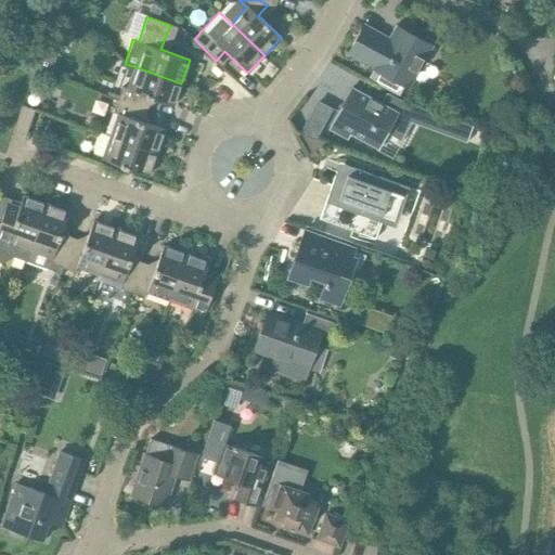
[(388,37),(363,24),(348,52),(373,67),(372,68),(374,69),(369,77),(400,94),(403,87),(409,90),(434,46),(396,26),(388,37)]
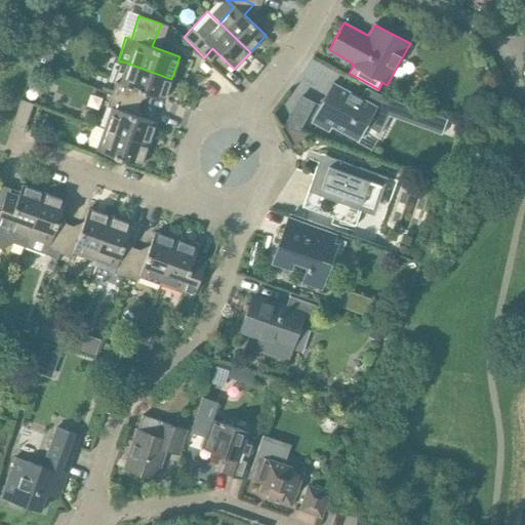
[(164,101),(171,79),(126,63),(119,83),(115,81),(112,91),(104,88),(103,91),(132,103),(136,92),(143,94),(145,93),(164,101)]
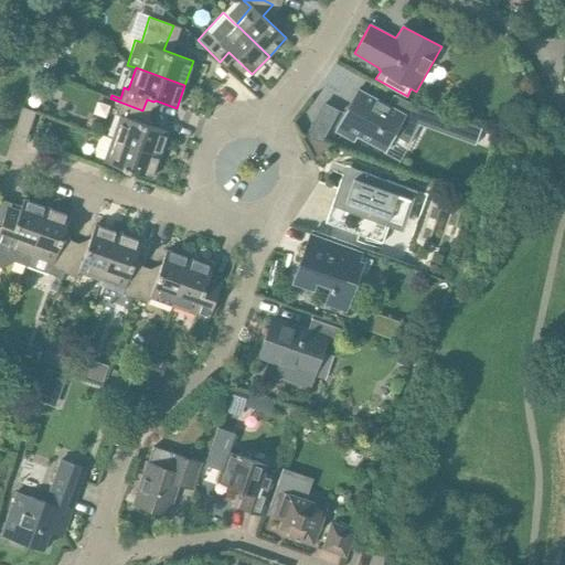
[(524,86),(518,91),(519,98),(525,102),(532,97),(531,89),(524,86)]
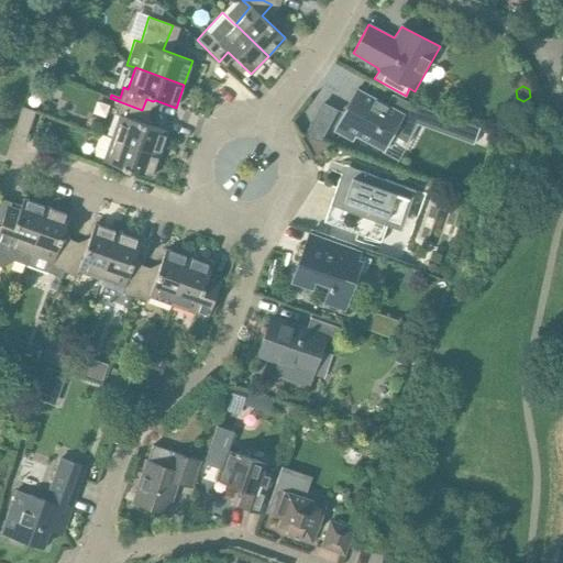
[(348,106),(334,132),(351,141),(354,135),(368,143),(382,151),(390,134),(407,143),(418,123),(426,108),(409,101),(393,94),(387,106),(368,97),(362,92),(356,89),(348,106)]
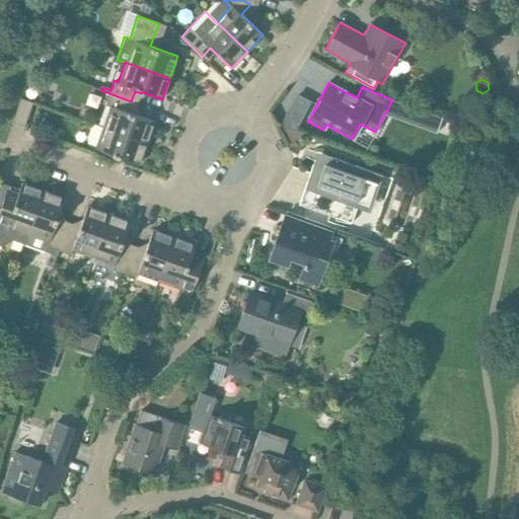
[(128,110),(131,101),(101,90),(100,95),(108,97),(105,104),(109,105),(102,127),(146,144),(153,121),(135,115),(133,113),(128,110)]
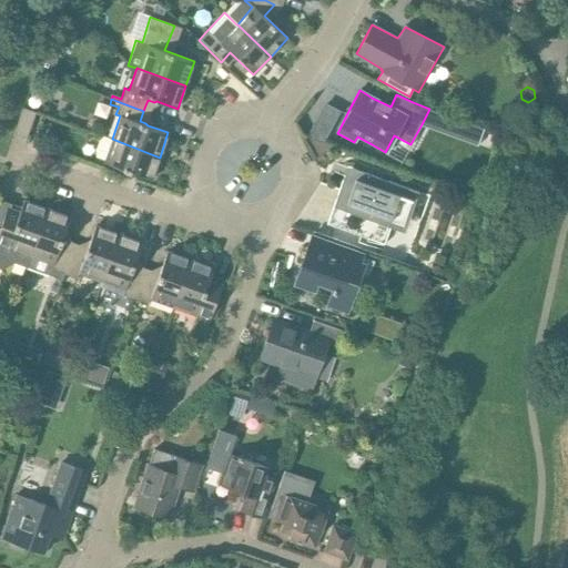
[(323,142),(341,111),(326,104),(314,125),(313,125),(306,137),(323,142)]
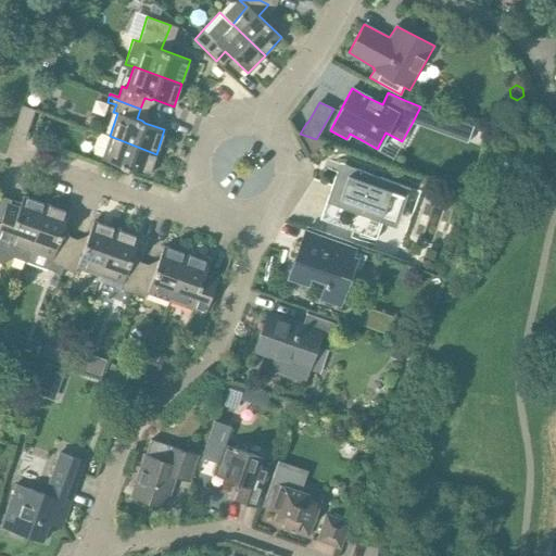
[(26,135),(35,111),(22,106),(13,130),(26,135)]
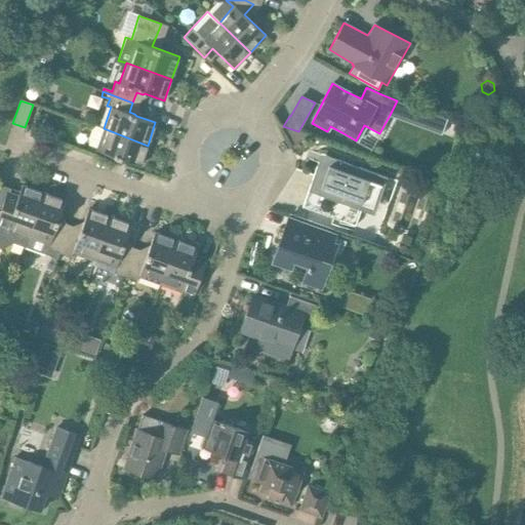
[(425,110),(418,126),(441,133),(447,118),(425,110)]
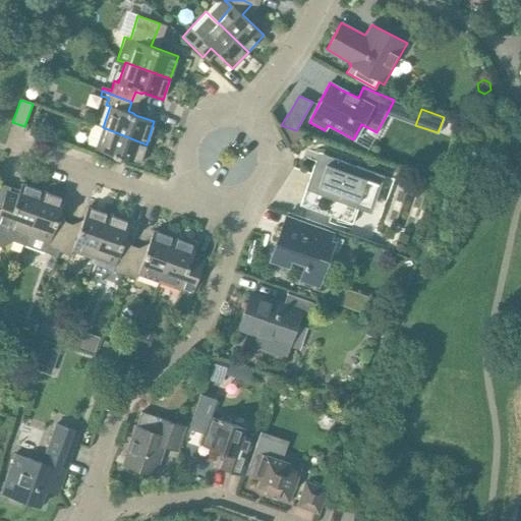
[(147,145),(103,127),(95,125),(91,128),(88,138),(88,145),(95,147),(95,149),(114,156),(113,158),(118,160),(120,158),(139,165),(147,145)]
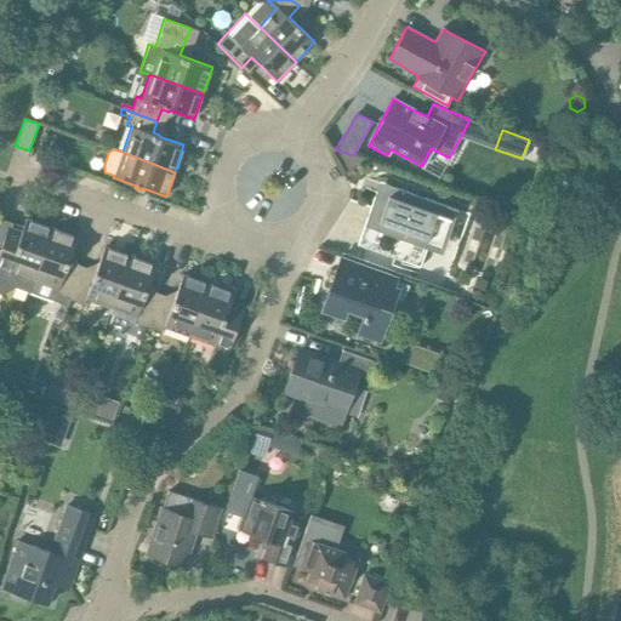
[(372,228),(365,248),(406,262),(420,267),(426,248),(442,252),(457,209),(406,192),(388,184),(372,228)]
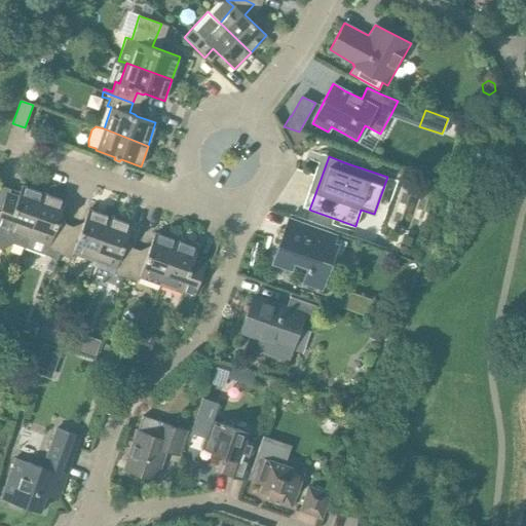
[(24,248),(43,193),(22,186),(17,199),(11,197),(10,195),(6,193),(0,210),(0,245),(1,246),(11,245),(23,248),(24,248)]
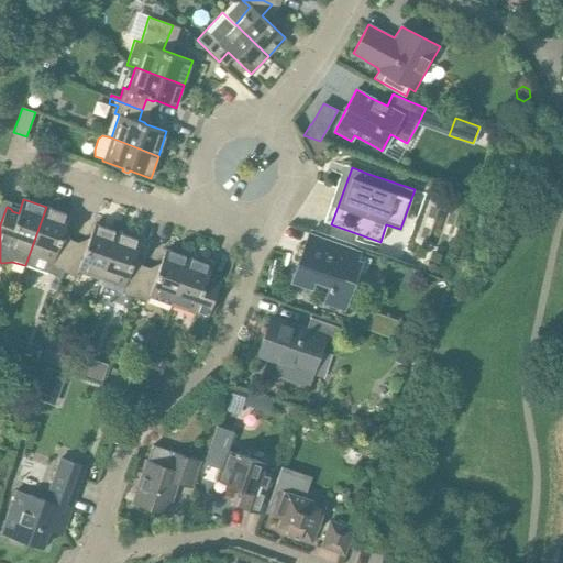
[(64,271),(72,249),(61,245),(64,236),(63,234),(70,214),(46,207),(25,265),(54,275),(53,278),(61,279),(64,271)]
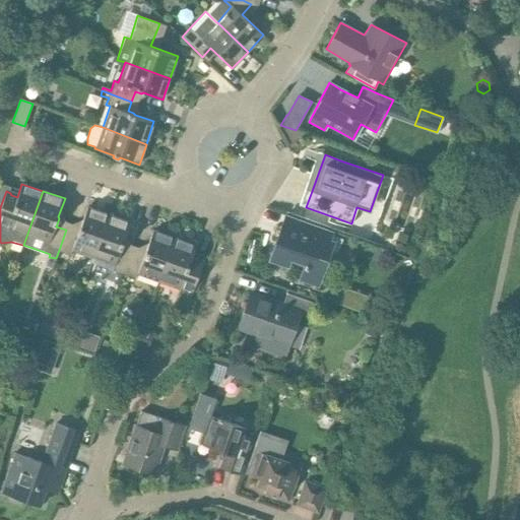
[(92,258),(108,213),(87,207),(79,225),(77,226),(74,234),(66,230),(59,250),(70,254),(71,251),(92,258)]
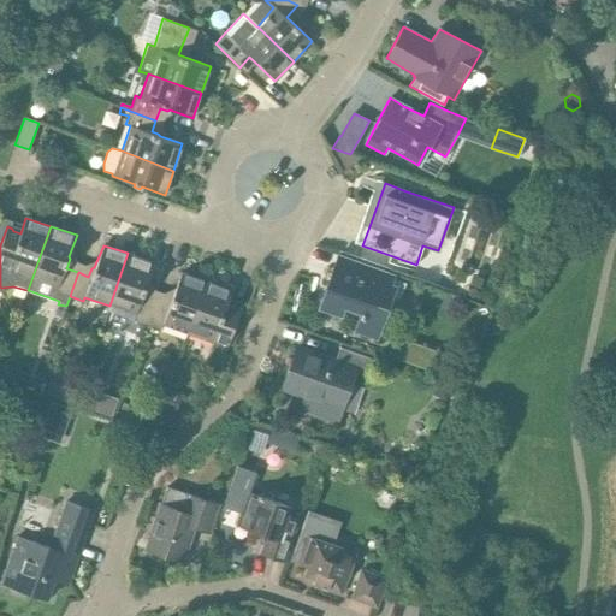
[(147,325),(155,300),(144,296),(148,288),(147,284),(154,262),(128,253),(110,306),(135,315),(134,320),(147,325)]
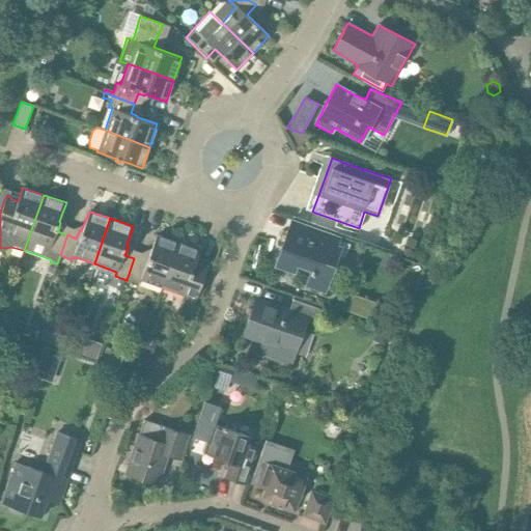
[(276,262),(275,267),(280,269),(295,273),(296,270),(297,266),(310,270),(309,274),(305,286),(326,294),(331,277),(335,264),(341,268),(350,244),(339,241),(341,236),(301,222),(291,219),(287,232),(283,243),(281,250),(276,262)]
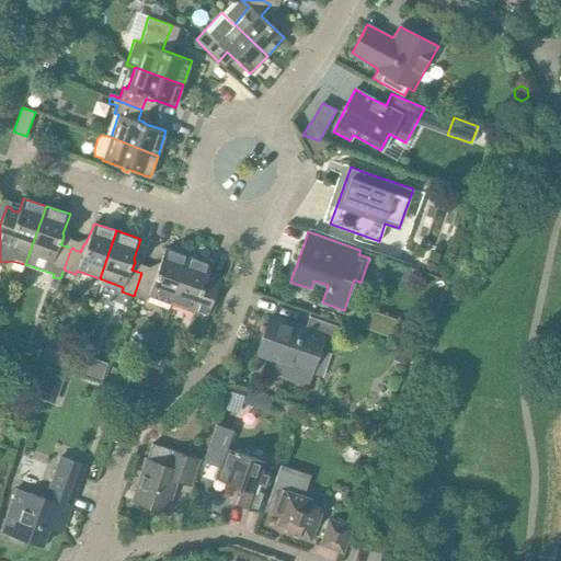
[(169,304),(186,255),(164,249),(158,268),(155,270),(152,277),(141,273),(134,296),(147,300),(148,296),(169,304)]
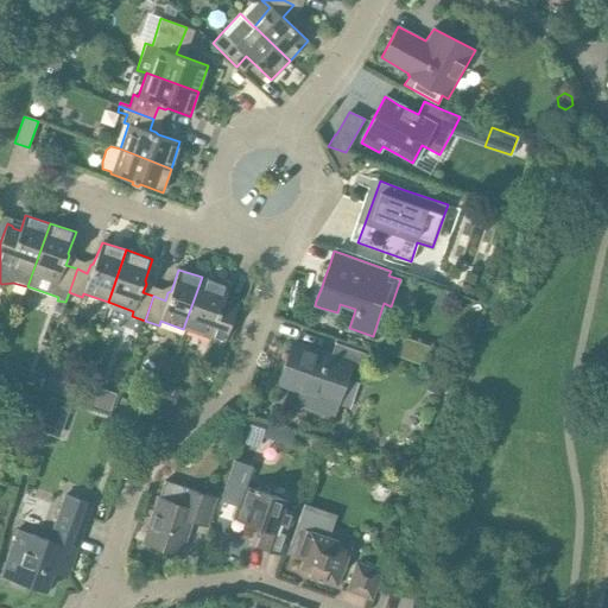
[(202,277),(183,329),(209,339),(208,343),(222,348),(230,323),(238,303),(225,299),(229,286),(202,277)]
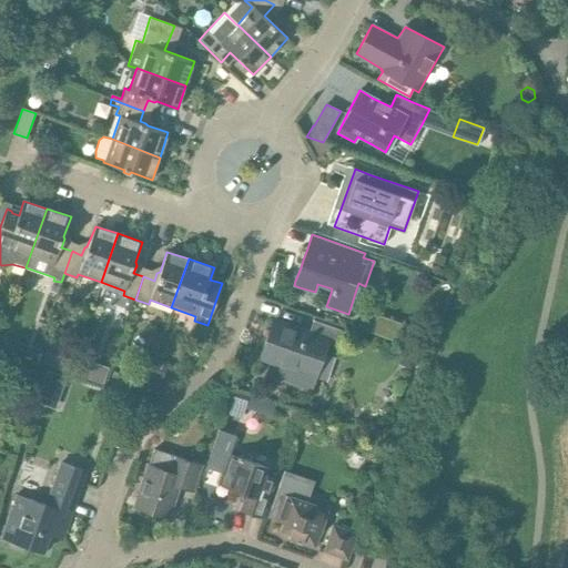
[(376,314),(369,332),(409,346),(415,328),(376,314)]
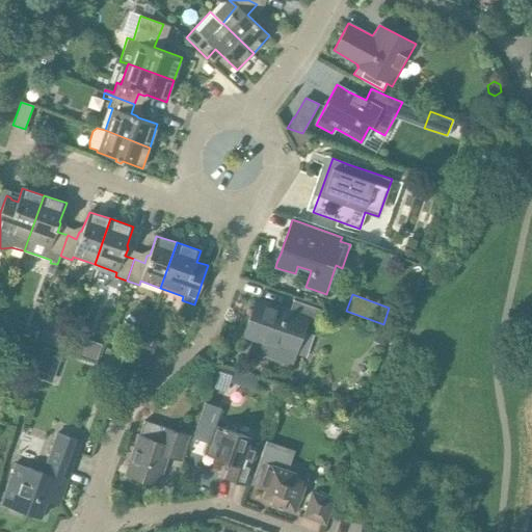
[(289,312),(256,299),(243,335),(263,342),(260,352),(292,365),(309,319),(315,321),(316,320),(318,320),(321,312),(319,312),(319,310),(293,300),(289,312)]
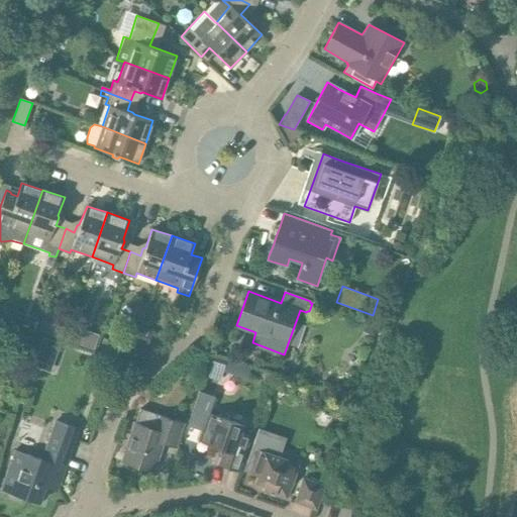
[(368,321),(364,332),(375,337),(379,325),(368,321)]
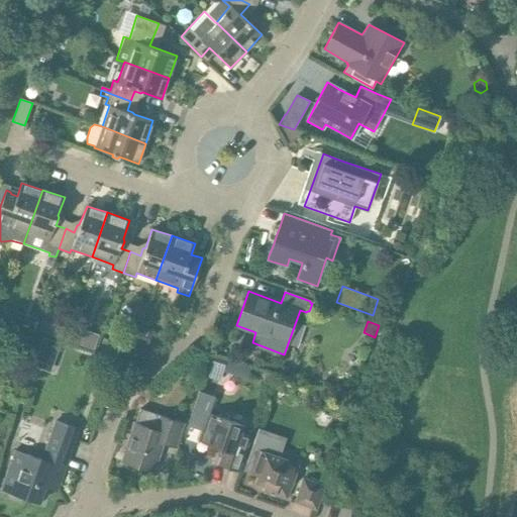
[(54,323),(49,334),(61,338),(65,326),(54,323)]
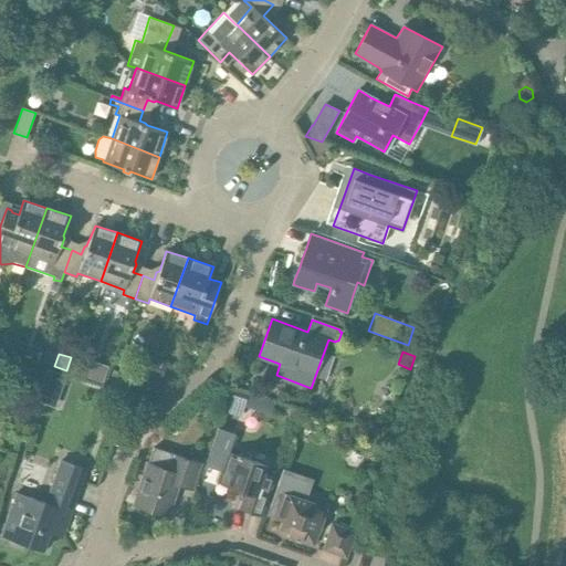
[(154,357),(148,376),(161,380),(167,362),(154,357)]
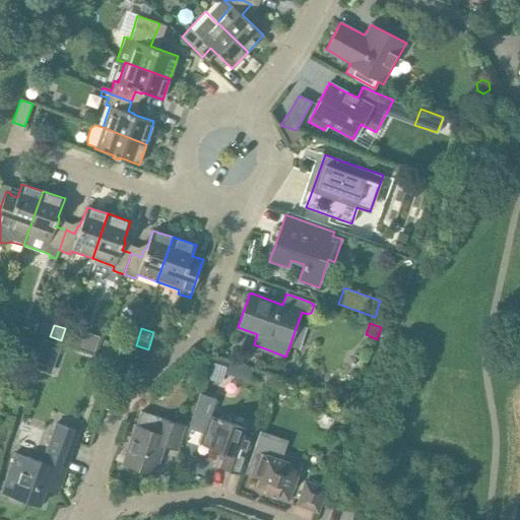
[(22,332),(17,347),(31,353),(38,337),(22,332)]
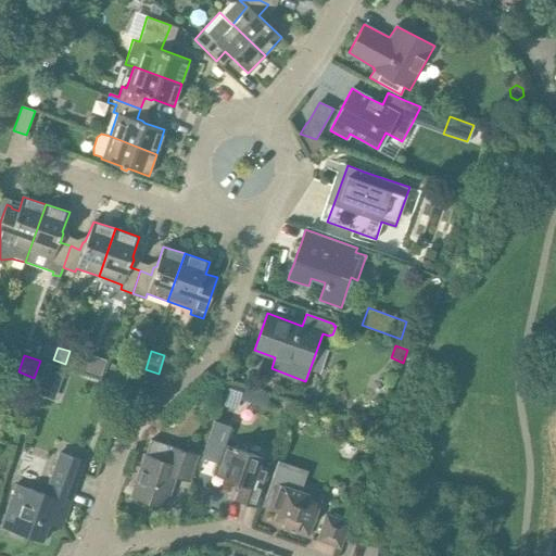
[(47,363),(36,394),(53,400),(64,369),(47,363)]
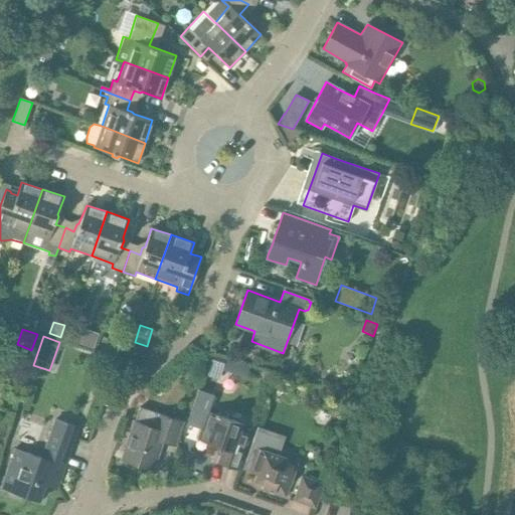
[(103,337),(99,348),(108,351),(112,340),(103,337)]
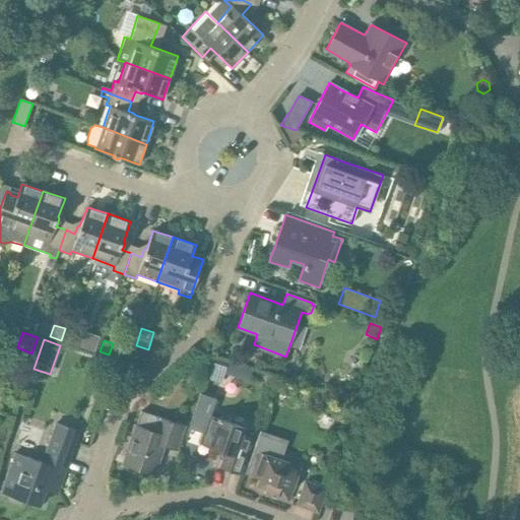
[(117,348),(114,361),(128,364),(131,351),(117,348)]
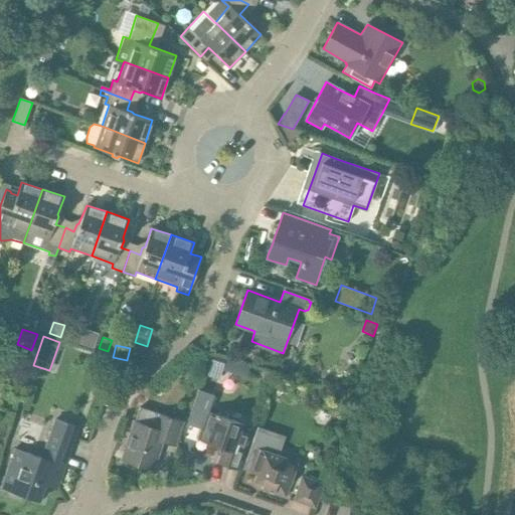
[(207,365),(203,375),(218,380),(221,370),(225,359),(210,355),(207,365)]
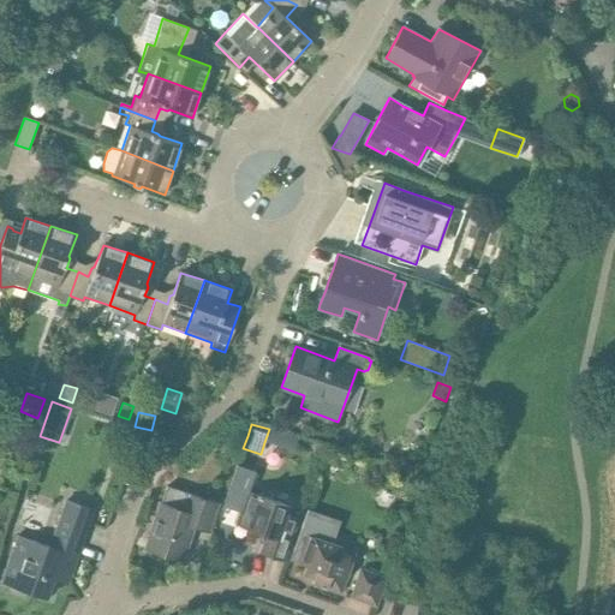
[(285,560),(298,519),(287,515),(291,506),(248,490),(237,524),(266,535),(260,553),(285,560)]
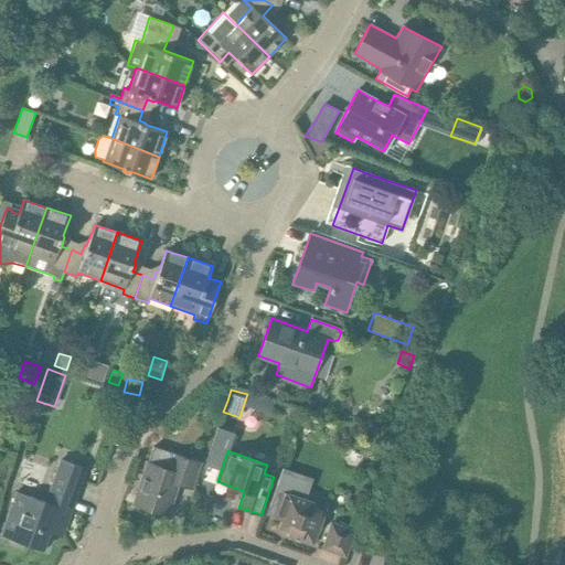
[(190,489),(200,462),(173,454),(168,469),(149,462),(134,502),(166,513),(176,483),(190,489)]
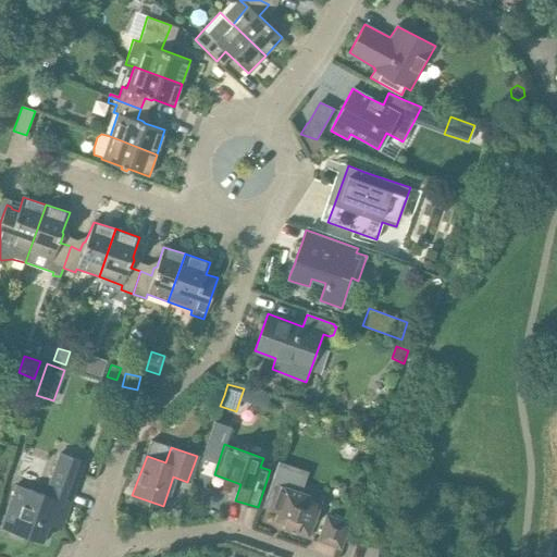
[(61,530),(74,491),(85,460),(60,453),(46,494),(17,484),(17,485),(15,484),(0,527),(0,528),(14,532),(42,542),(49,525),(61,530)]
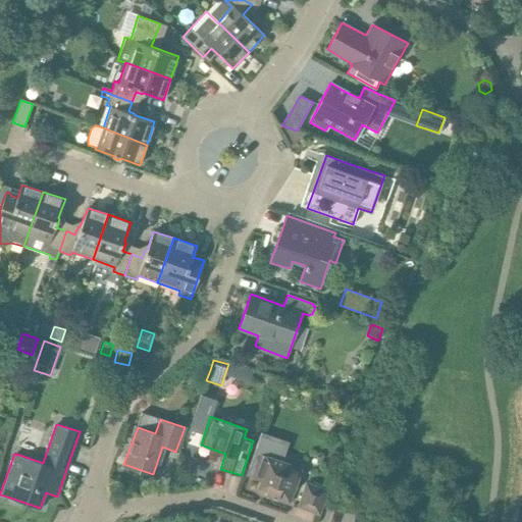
[(255,452),(247,475),(252,477),(260,480),(257,490),(266,493),(265,496),(290,505),(300,476),(292,473),(295,465),(295,464),(282,460),(289,442),(261,434),(255,452)]
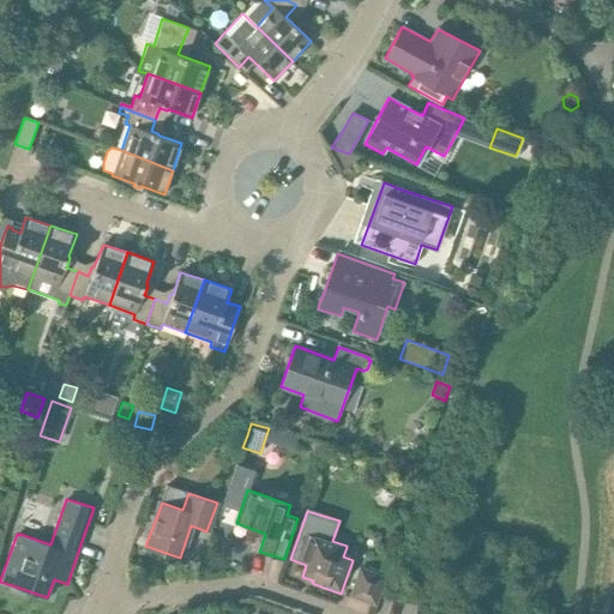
[(375,606),(385,578),(361,569),(350,596),(375,606)]
